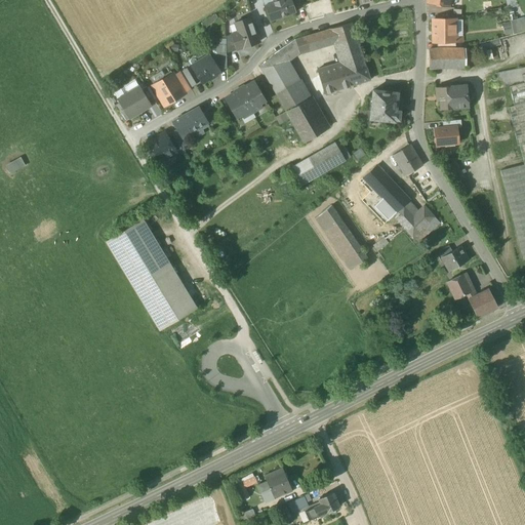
[(272,0),(273,2),(279,18),(295,12),(293,4),(295,3),(294,0),(272,0)]
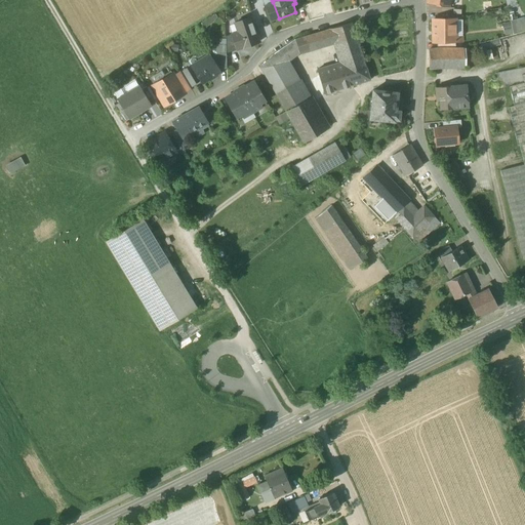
[(427,0),(427,4),(449,8),(450,0),(427,0)]
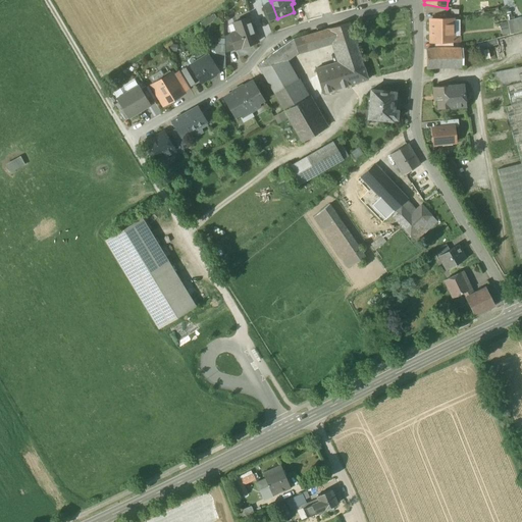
[(268,21),(277,18),(271,2),(263,5),(268,21)]
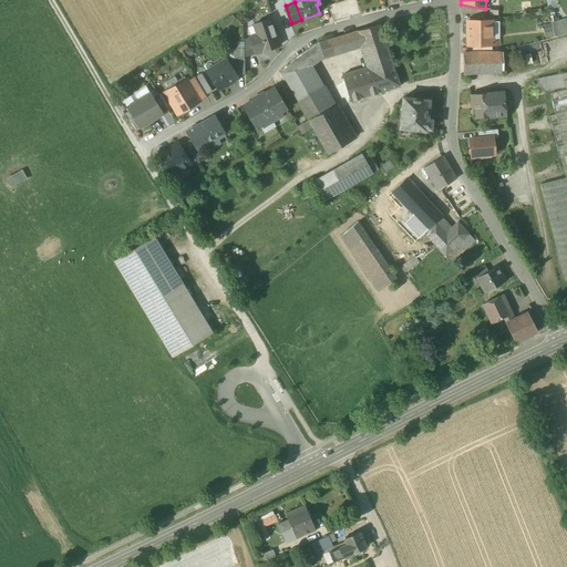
[(552,23),(554,37),(555,38),(566,34),(566,22),(566,19),(552,23)]
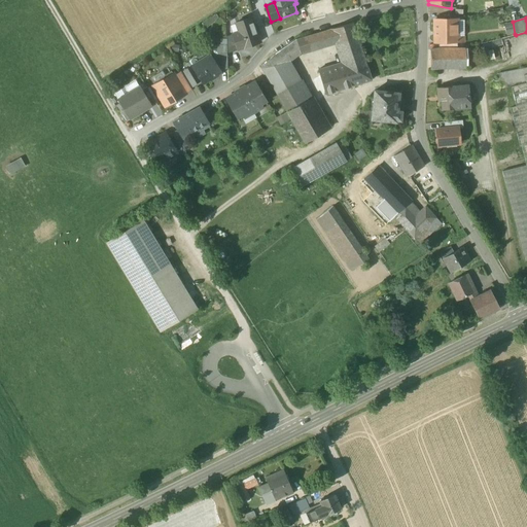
[(233,35),(238,49),(259,42),(251,19),(238,23),(241,33),(233,35)]
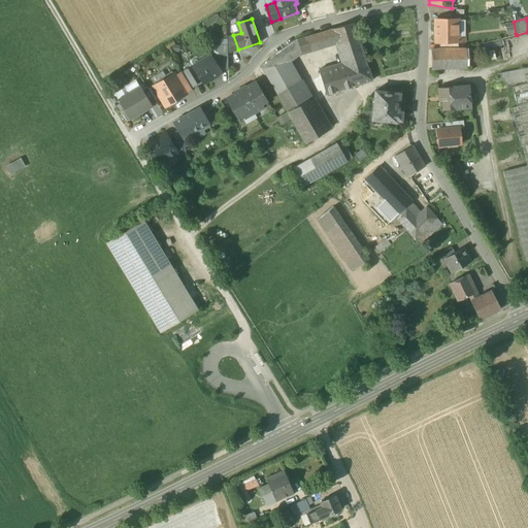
[(434,20),(435,42),(439,42),(458,42),(464,42),(464,36),(458,36),(458,21),(458,20),(434,20)]
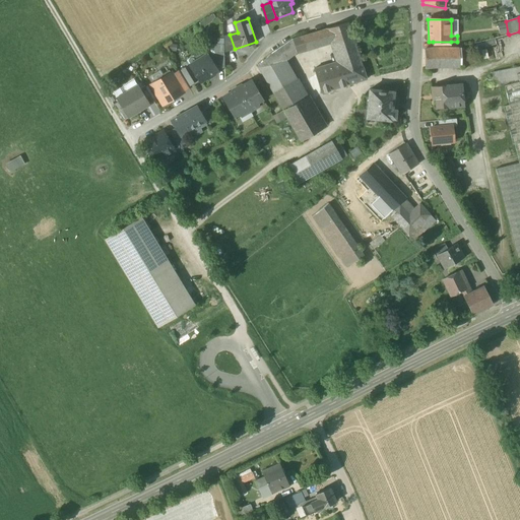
[(500,36),(508,34),(506,21),(497,23),(500,36)]
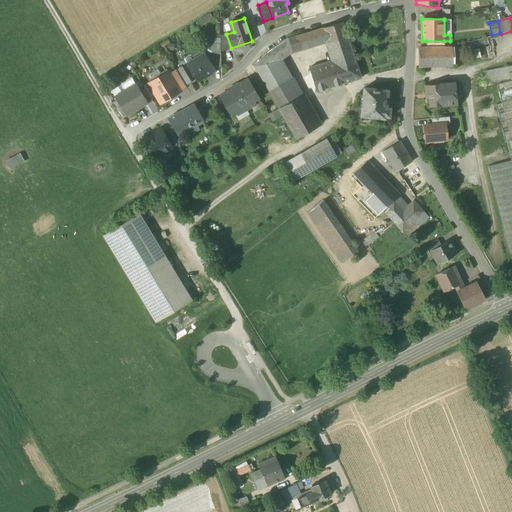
[(328,43),(335,63),(338,72),(356,66),(342,23),(324,28),(328,43)]
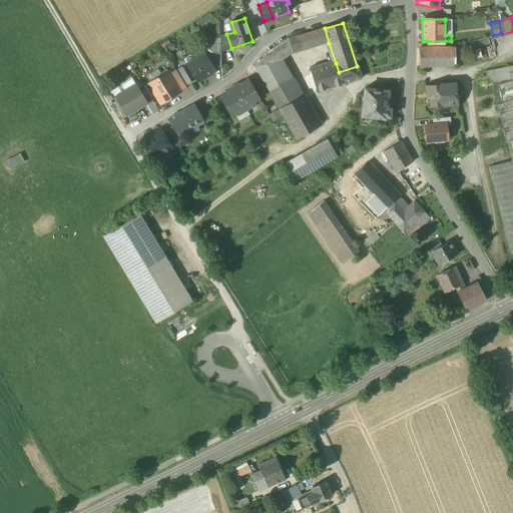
[(325,28),(288,39),(293,52),(293,54),(329,43),(325,28)]
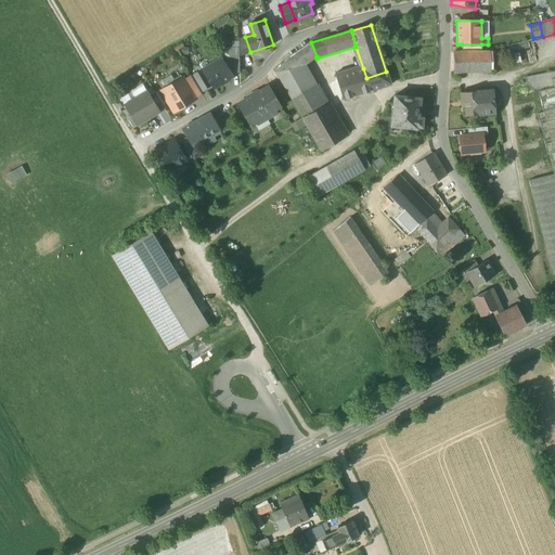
[(239,40),(239,56),(250,52),(245,37),(239,40)]
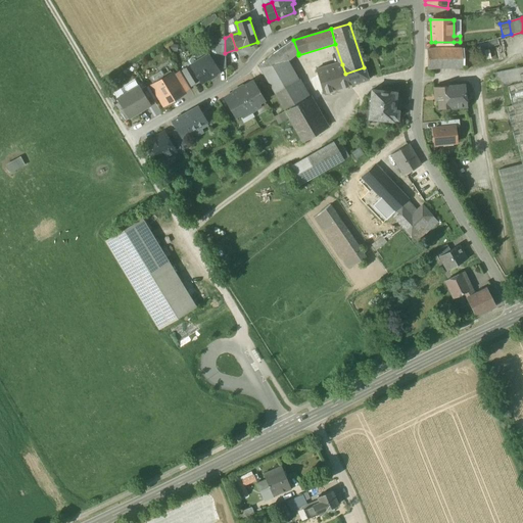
[(272,55),(267,60),(277,69),(287,62),(298,53),(293,40),(272,55)]
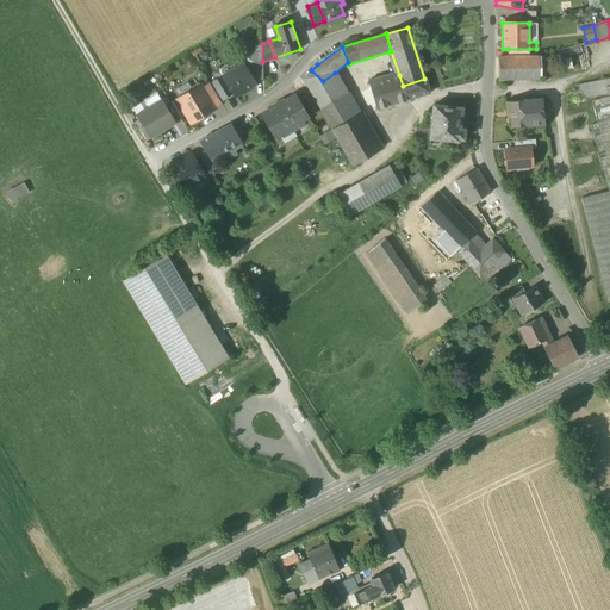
[(262,50),(249,50),(249,60),(262,60),(262,50)]
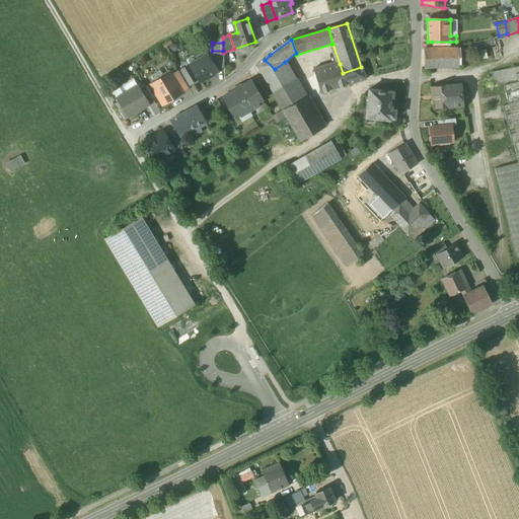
[(424,50),(424,69),(457,68),(457,65),(457,49),(424,50)]
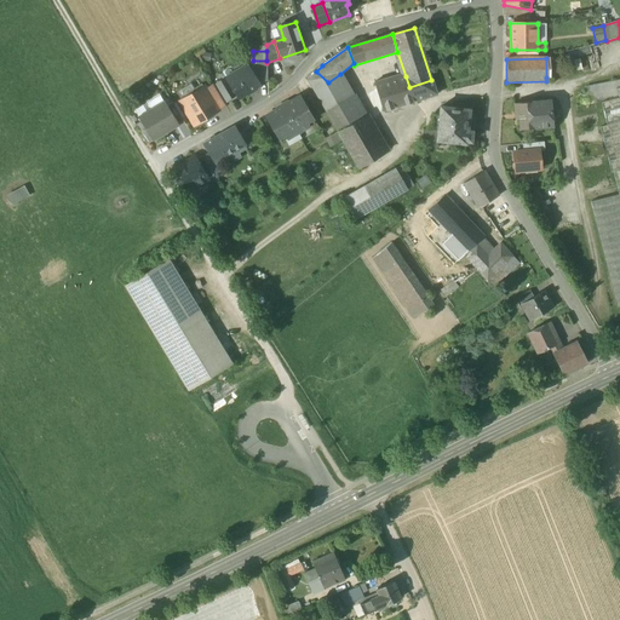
[(250,69),(258,84),(259,82),(268,81),(267,64),(258,63),(250,69)]
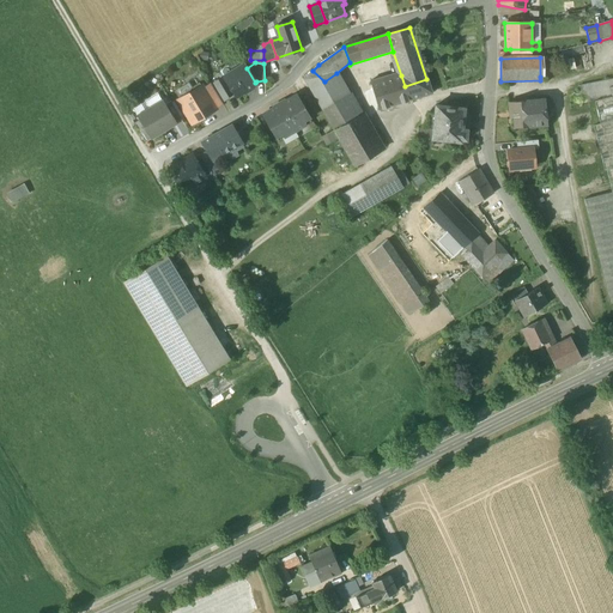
[(224,79),(236,98),(258,85),(255,83),(247,68),(244,65),(231,72),(232,73),(224,79)]
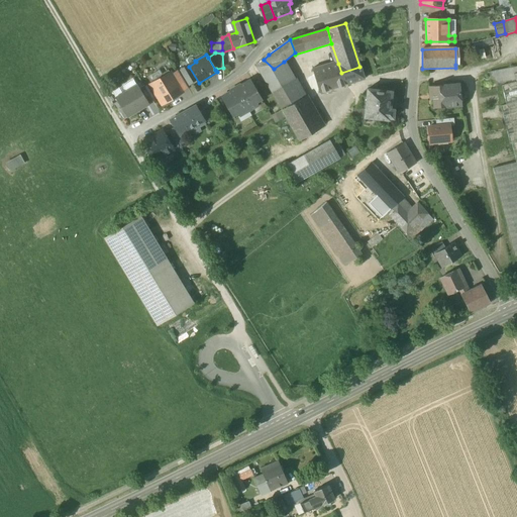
[(257,67),(272,93),(295,80),(284,62),(274,69),(264,60),(257,67)]
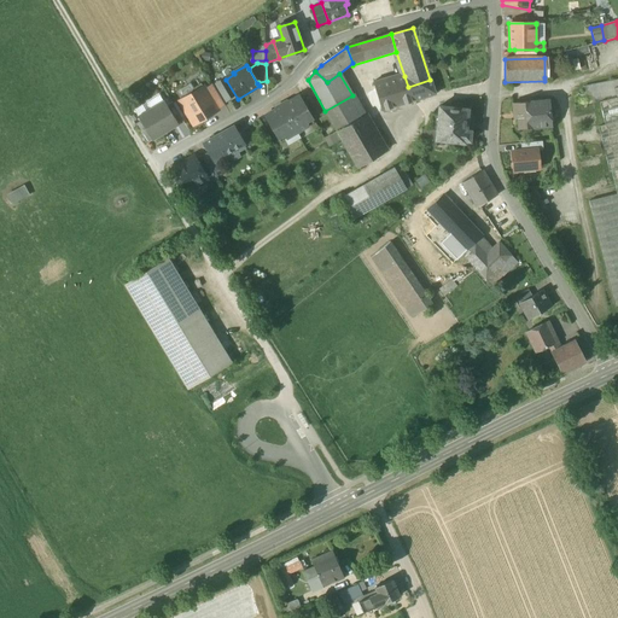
[(435,94),(430,80),(408,87),(404,76),(374,86),(382,110),(409,101),(435,94)]
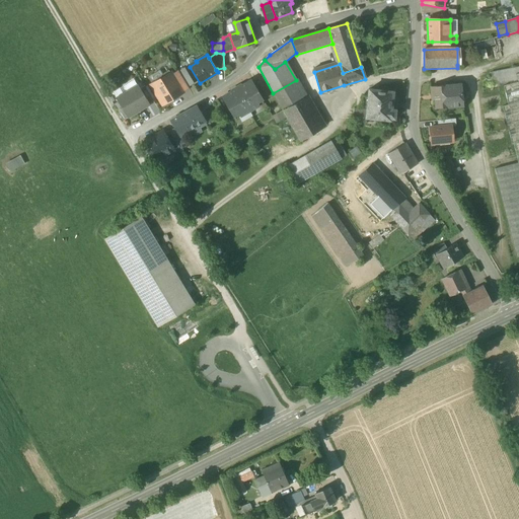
[(487,79),(488,85),(497,83),(518,79),(518,67),(490,73),(491,79),(487,79)]
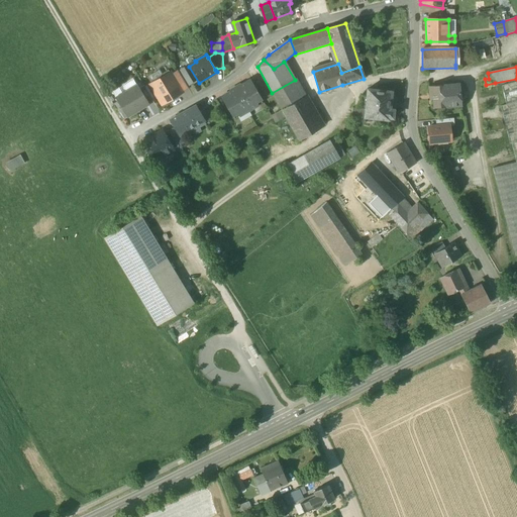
[(150,85),(162,104),(181,93),(170,75),(171,75),(168,70),(162,74),(158,80),(150,85)]
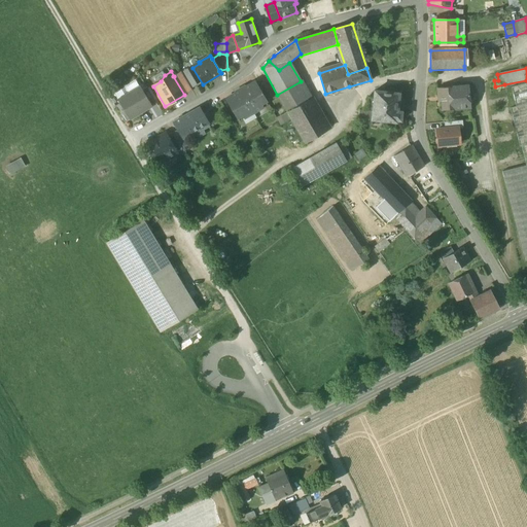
[(173,76),(184,95),(191,90),(180,72),(174,76),(173,76)]
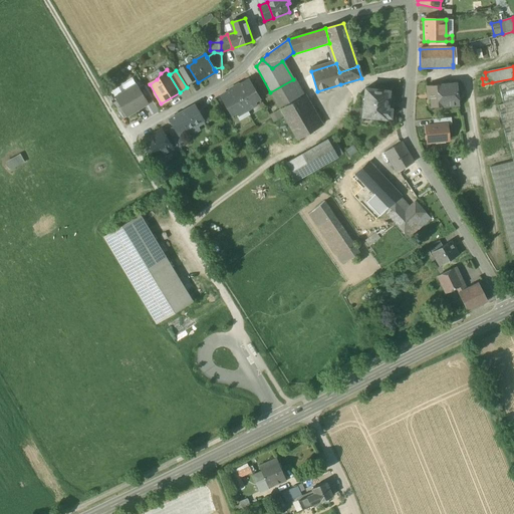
[(302,96),(293,79),(270,92),(280,109),(302,96)]
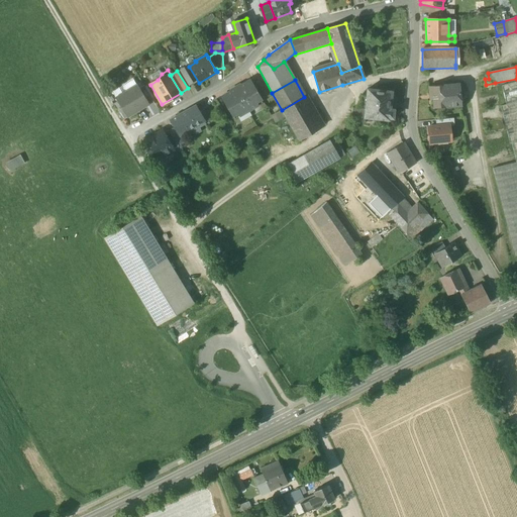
[(249,81),(236,89),(222,97),(234,119),(248,111),(263,103),(249,81)]
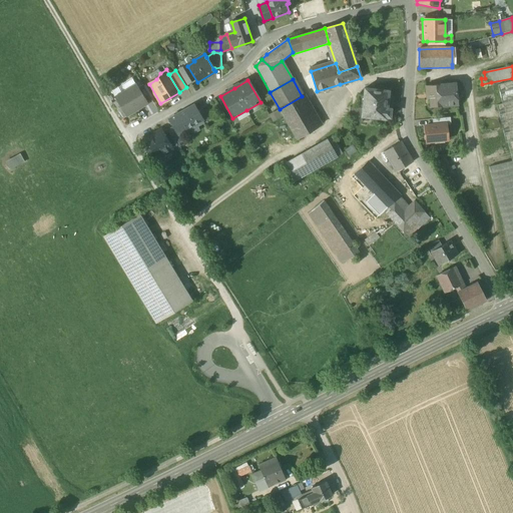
[(507,142),(512,161),(512,160),(512,81),(498,85),(502,104),(496,105),(506,143),(507,142)]
